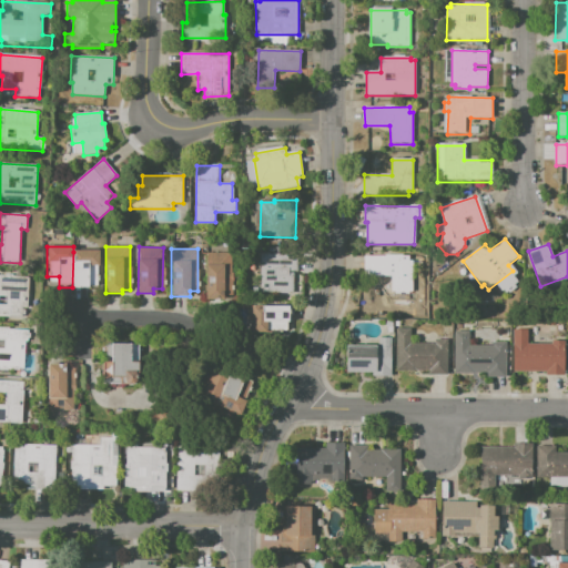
[(73,252),(97,252),(98,287),(72,287),(73,252)]
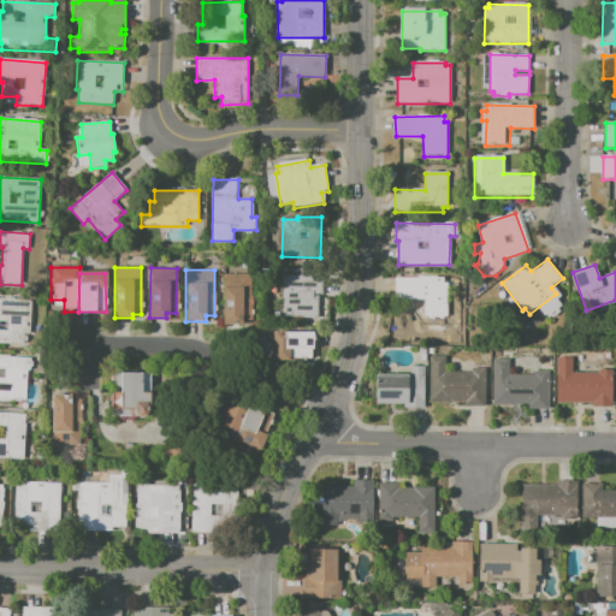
[(223,274),(252,273),(253,325),(237,326),(237,319),(223,320),(223,274)]
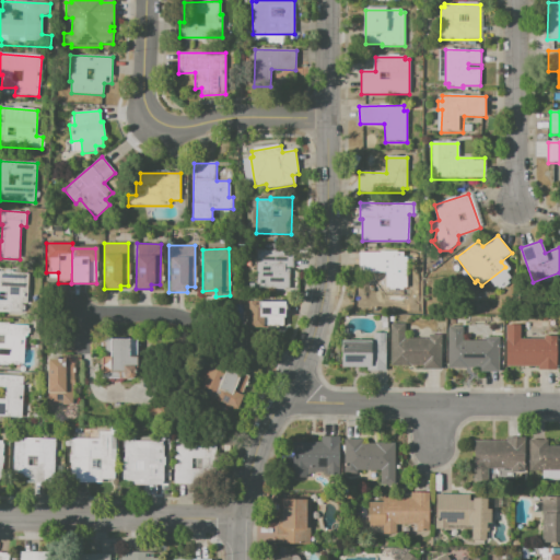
[(258,251),(293,252),(293,267),(286,267),(286,270),(290,270),(289,290),(257,289),(258,251)]
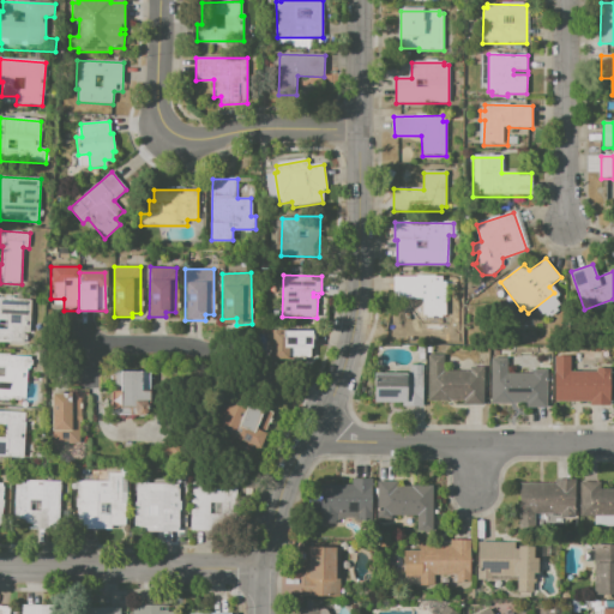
[(395,277),(441,276),(443,282),(447,282),(447,315),(425,315),(425,300),(395,300),(395,277)]
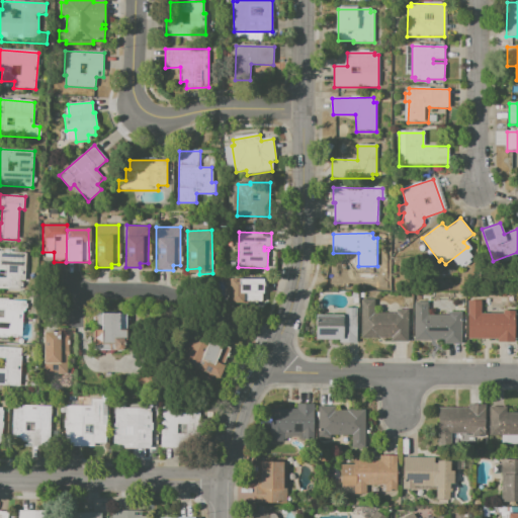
[(0,251),(25,253),(23,289),(0,287),(0,251)]
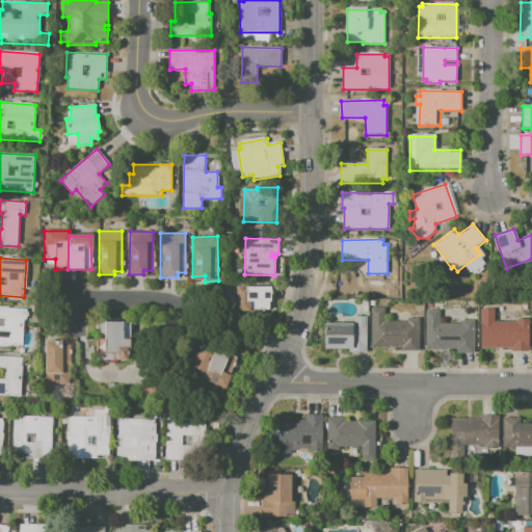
[(234,286),(273,285),(274,301),(268,301),(269,312),(235,313),(234,286)]
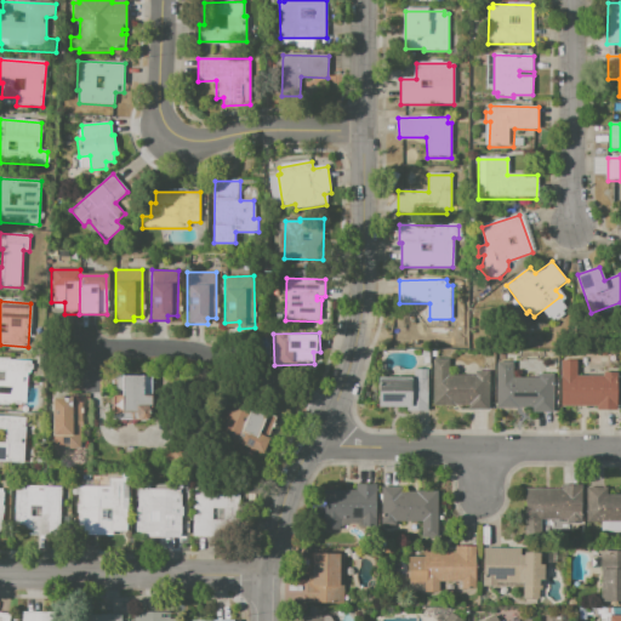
[(0,357),(9,358),(9,360),(32,360),(30,374),(28,372),(27,404),(0,403),(0,357)]
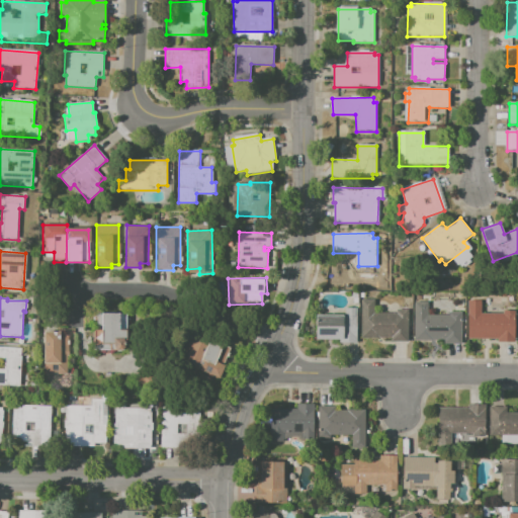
[(362,299),(375,300),(375,314),(397,314),(397,310),(409,311),(409,343),(392,342),(392,338),(362,338),(362,299)]
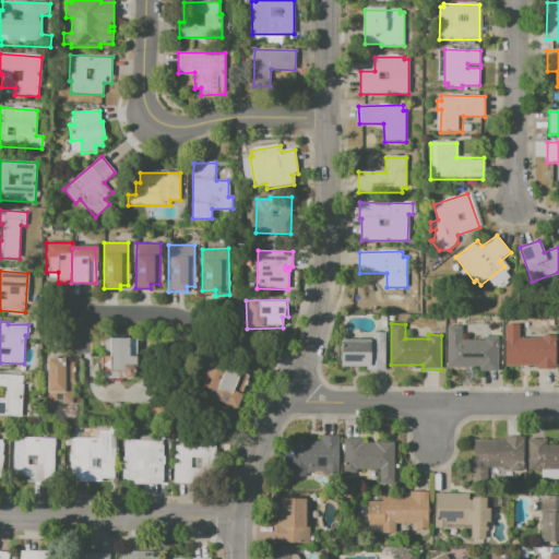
[(506,324),(520,324),(520,337),(544,339),(544,334),(557,334),(556,369),(537,369),(537,365),(506,365),(506,324)]
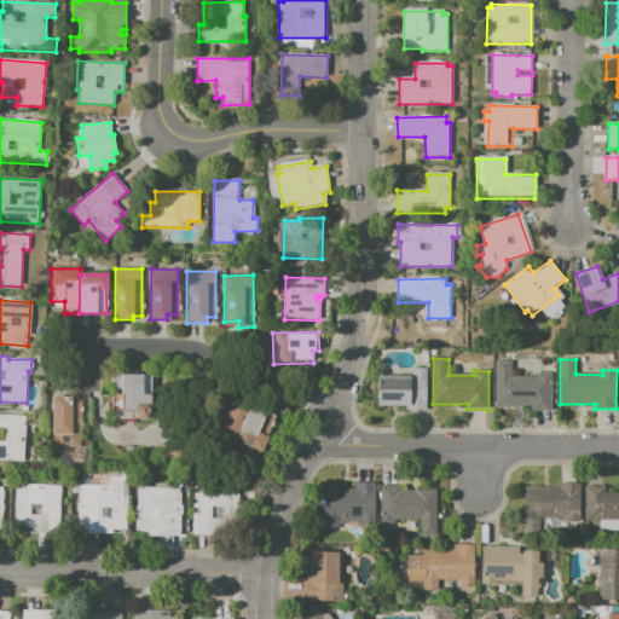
[(496,362),(512,362),(512,376),(538,376),(538,372),(551,372),(551,411),(531,411),(531,406),(496,406),(496,362)]
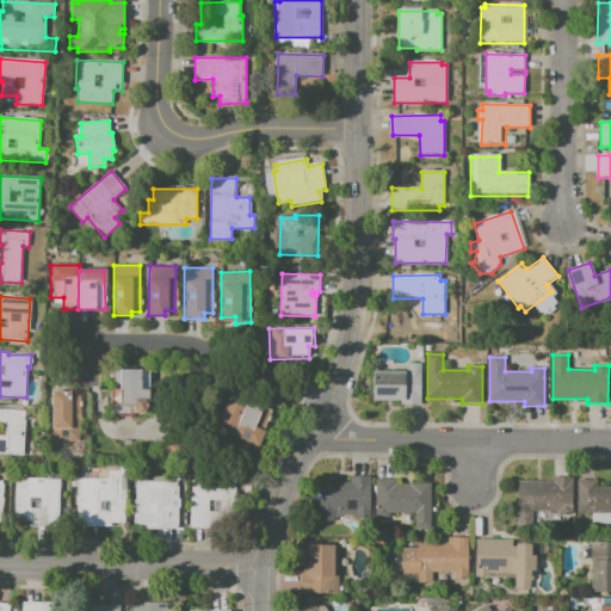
[(374,371),(408,371),(408,365),(423,365),(421,406),(405,406),(405,401),(374,401),(374,371)]
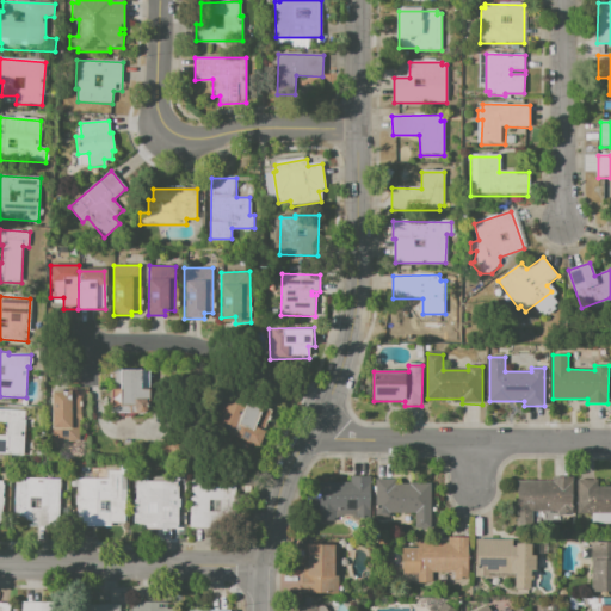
[(110,389),(119,389),(119,370),(150,370),(150,397),(149,405),(148,411),(144,415),(139,417),(135,415),(129,415),(129,420),(119,420),(119,414),(111,414),(110,389)]
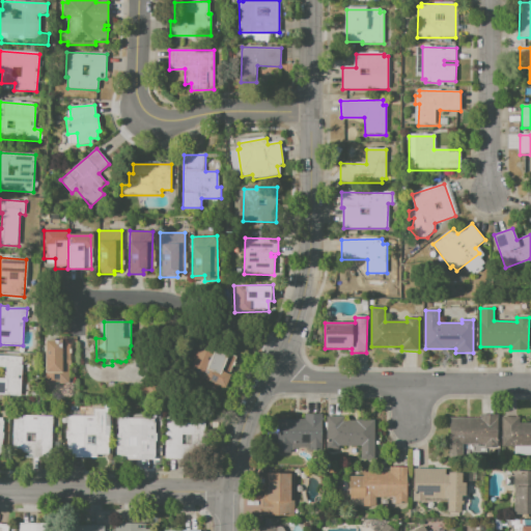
[(201,380),(187,372),(190,366),(180,362),(193,336),(215,346),(201,380)]
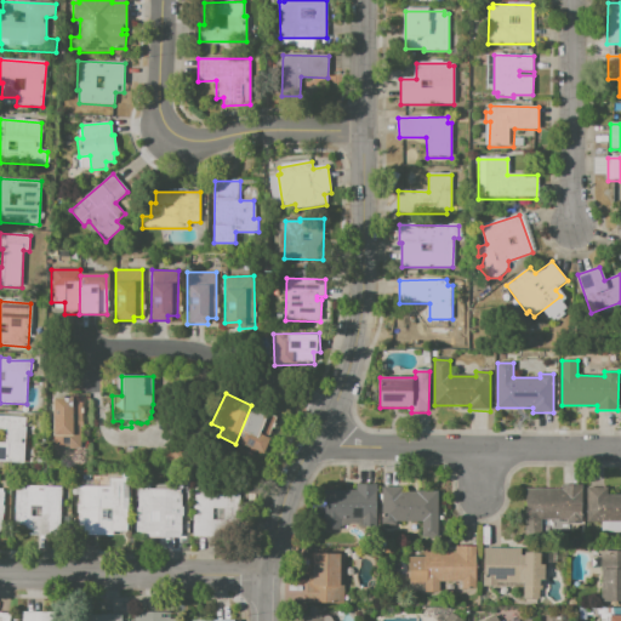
[(50,397),(79,397),(80,449),(66,449),(64,438),(50,438),(50,397)]
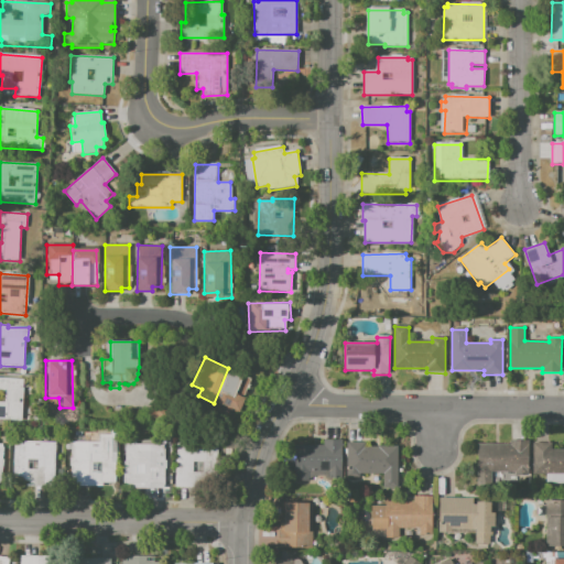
[(228,368),(251,379),(242,398),(245,399),(238,414),(214,403),(228,368)]
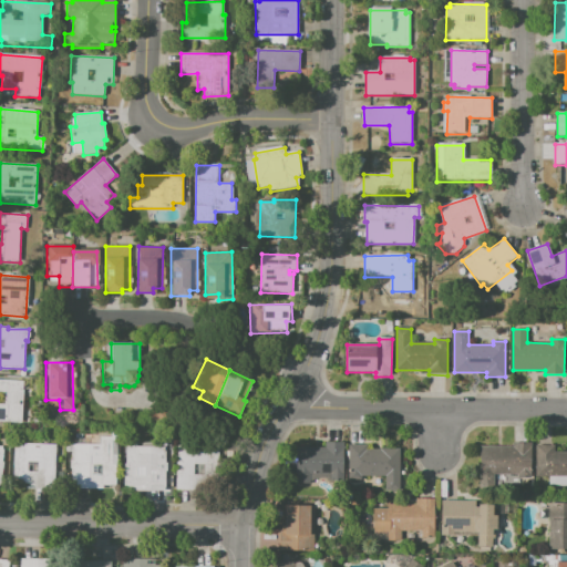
[(0,379),(23,381),(21,422),(0,421),(0,379)]
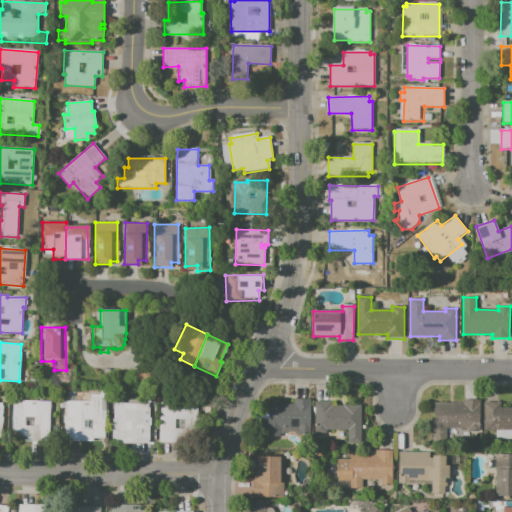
[(134,354),(151,354),(150,387),(134,387),(134,362),(134,354)]
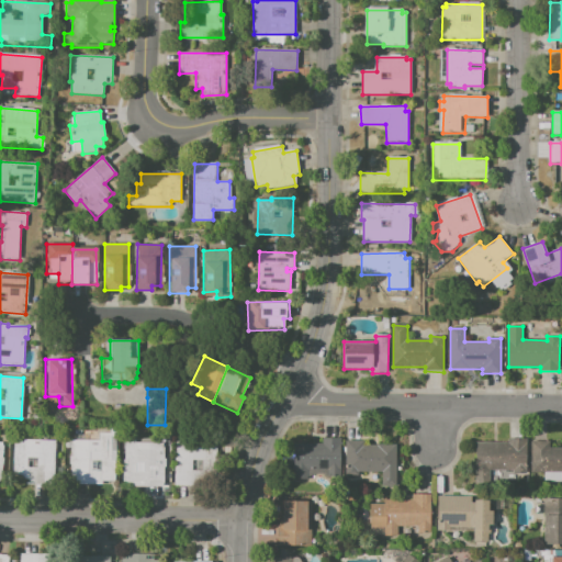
[(72,441),(100,441),(100,435),(116,435),(115,481),(102,481),(102,485),(72,485),(72,441)]
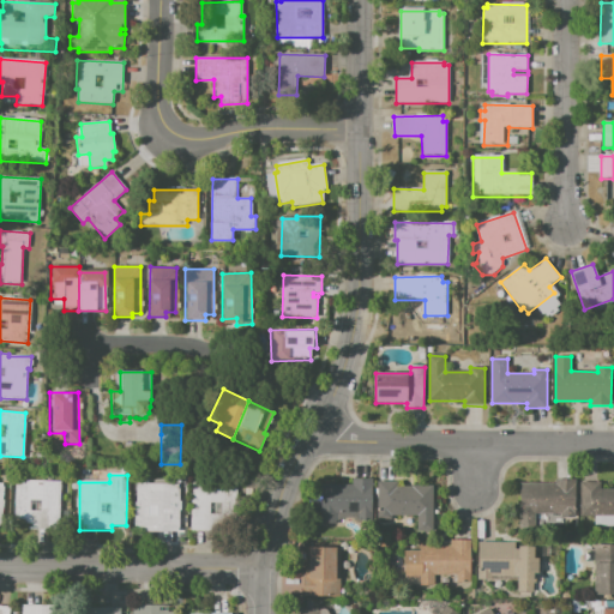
[(321,485),(353,485),(353,480),(373,480),(373,523),(357,523),(357,515),(336,515),(336,524),(321,524),(321,485)]
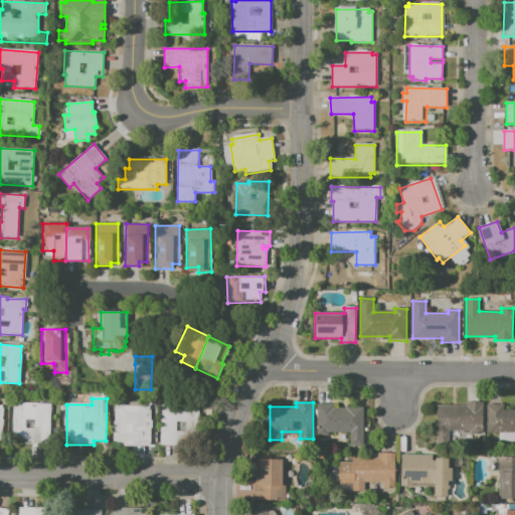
[(437,405),(466,406),(466,402),(484,402),(484,436),(473,436),(473,431),(450,431),(450,444),(437,444),(437,405)]
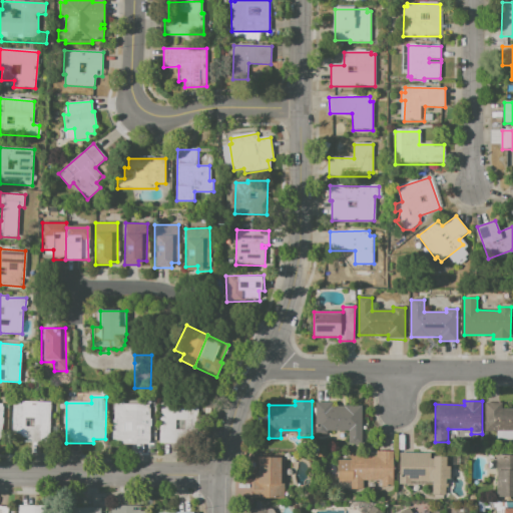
[(14,402),(51,403),(49,442),(28,441),(28,437),(12,437),(14,402)]
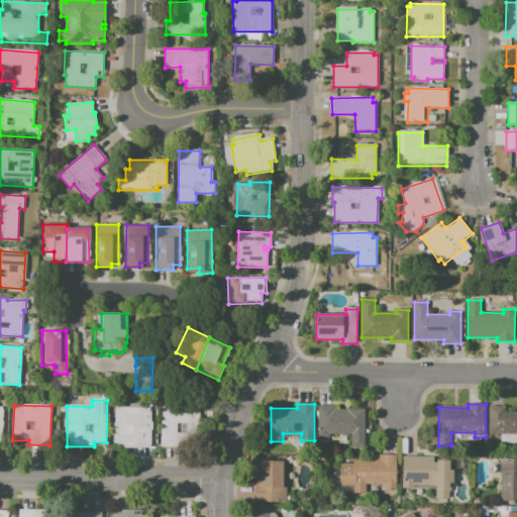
[(318,406),(335,406),(335,410),(365,410),(365,445),(351,445),(351,434),(329,434),(329,437),(319,437),(319,428),(318,428),(318,406)]
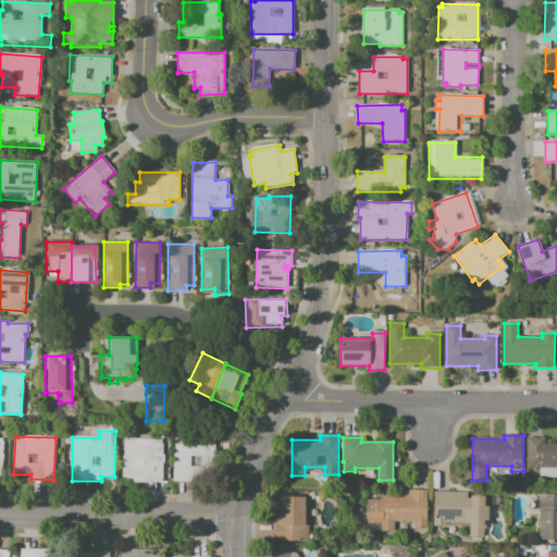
[(527,437),(545,437),(545,443),(556,443),(556,467),(543,467),(543,469),(527,469),(527,437)]
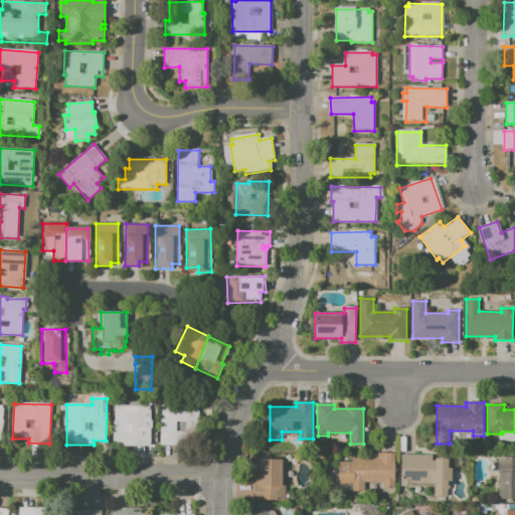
[(115,409),(124,409),(124,405),(147,406),(147,411),(151,411),(150,447),(123,447),(123,443),(114,443),(115,409)]
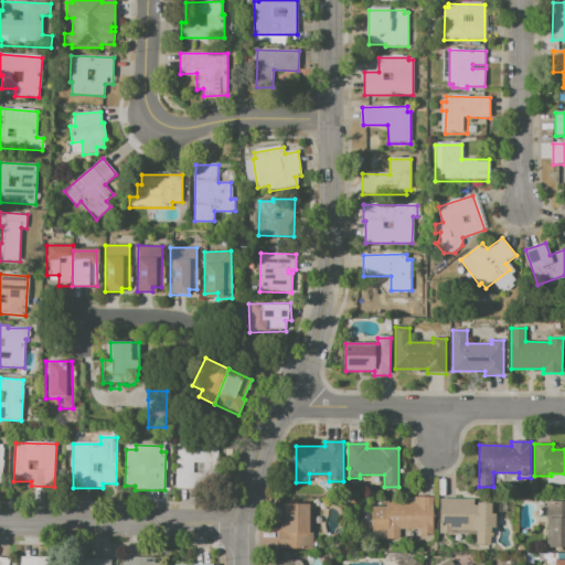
[(178,445),(217,446),(216,481),(202,481),(201,489),(177,489),(178,445)]
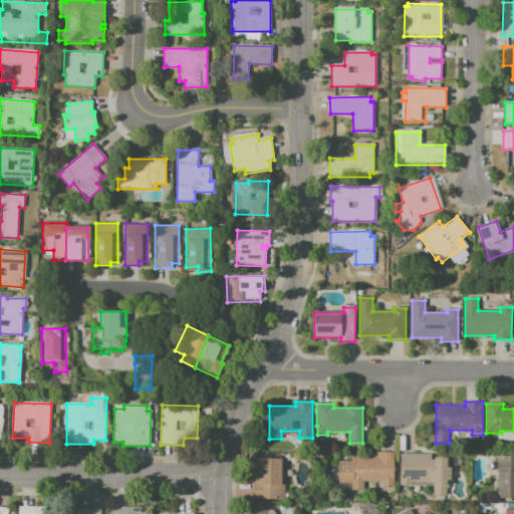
[(339,462),(352,462),(352,457),(377,458),(377,452),(395,453),(395,484),(383,484),(383,482),(364,482),(364,491),(351,491),(351,482),(339,482),(339,462)]
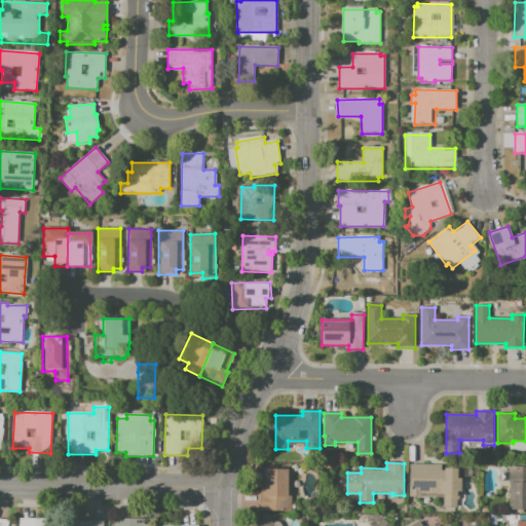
[(410,464),(441,464),(441,471),(445,471),(445,468),(457,468),(457,479),(462,479),(461,492),(459,492),(458,500),(456,500),(456,508),(444,508),(444,494),(422,494),(422,497),(410,497),(410,464)]
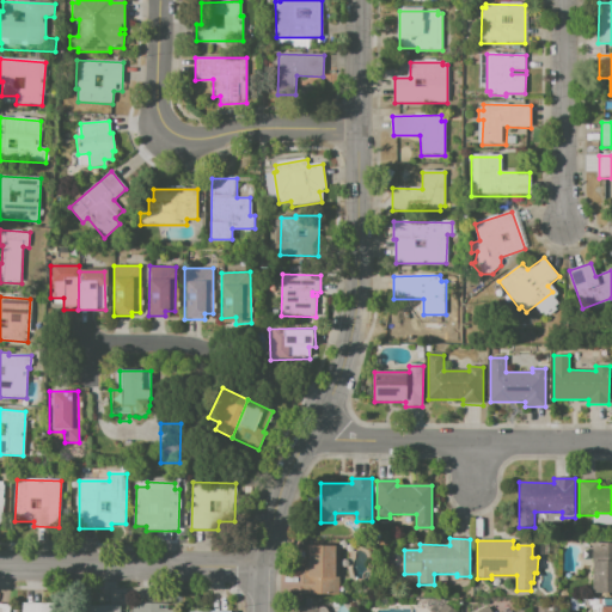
[(594,544),(611,544),(611,594),(594,594),(594,544)]
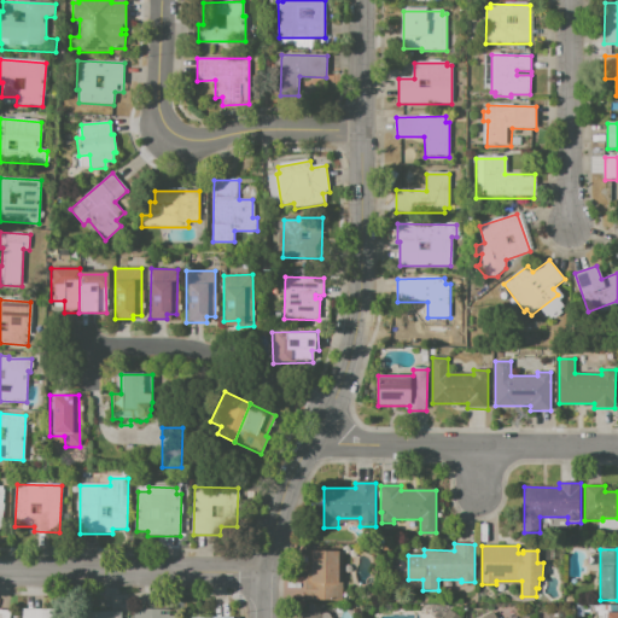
[(308,552),(344,552),(343,601),(305,601),(305,581),(308,581),(308,552)]
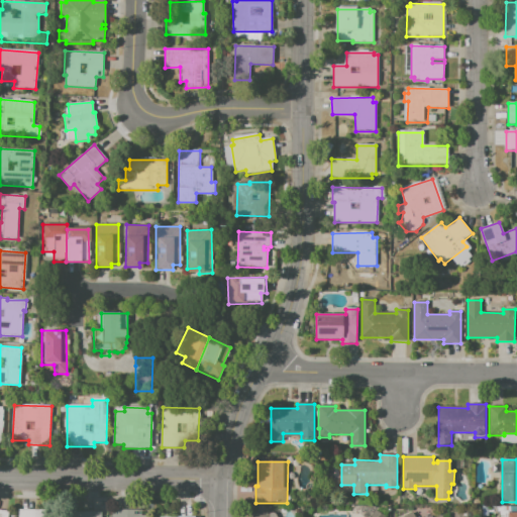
[(15,516),(54,516),(55,510),(16,508),(15,516)]
